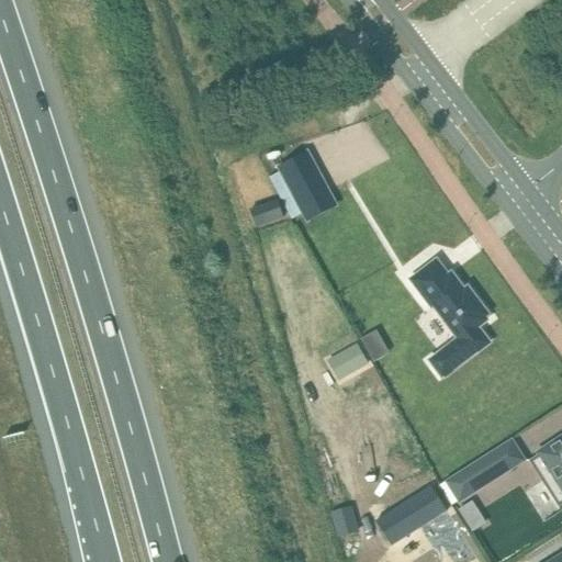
[(273,163),(301,215),(329,200),(301,147),(273,163)]
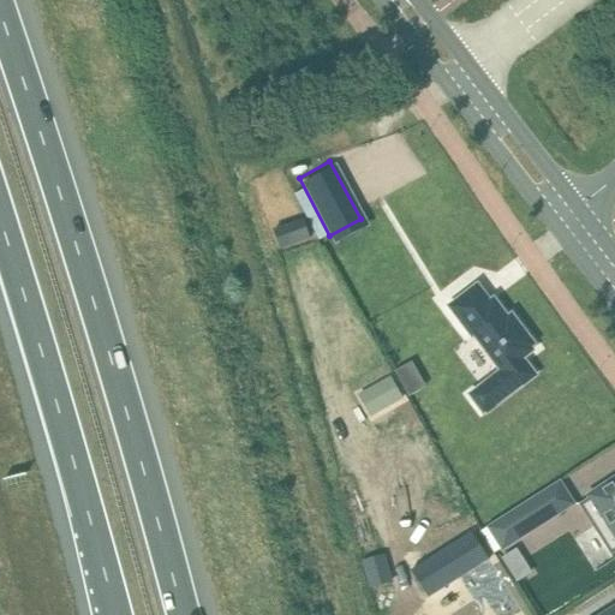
[(274,231),(280,249),(310,238),(304,220),(274,231)]
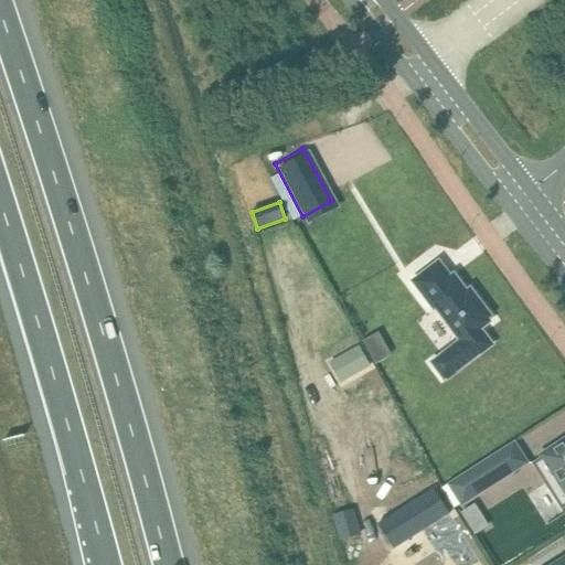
[(438,262),(413,281),(435,310),(436,309),(461,341),(433,363),(446,381),(491,345),(480,330),(489,322),(487,319),(490,317),(470,289),(467,292),(454,275),(450,277),(438,262)]
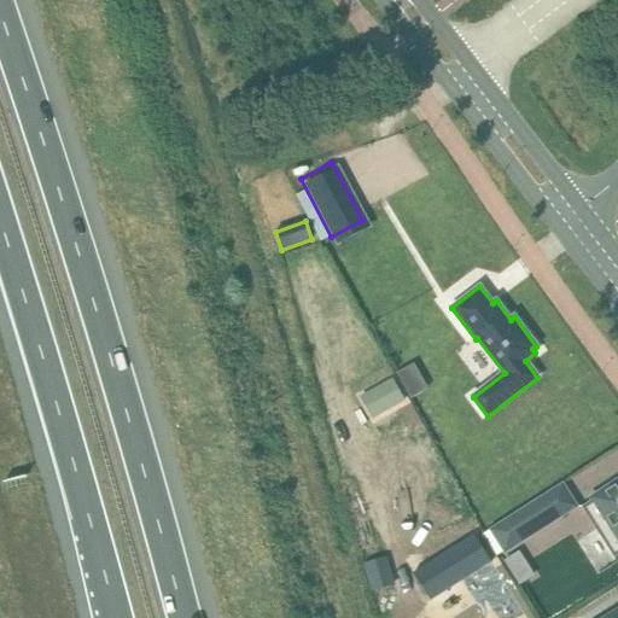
[(415,363),(397,369),(406,396),(424,390),(415,363)]
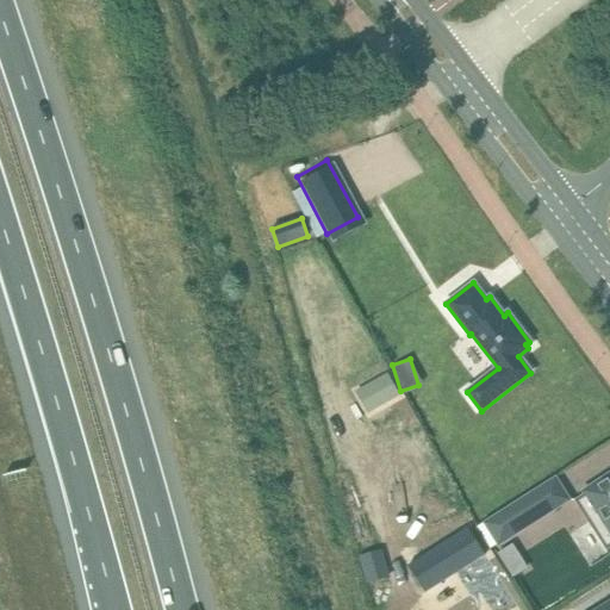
[(387,373),(373,380),(385,403),(399,396),(387,373)]
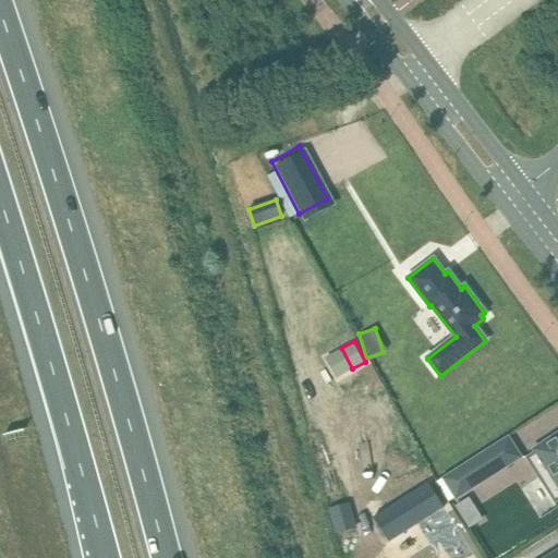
[(536,452),(526,458),(555,502),(557,499),(557,435),(534,450),(536,452)]
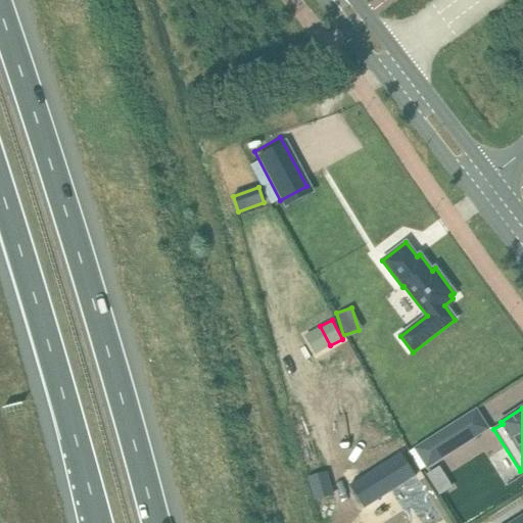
[(476,410),(415,448),(427,468),(488,429),(476,410)]
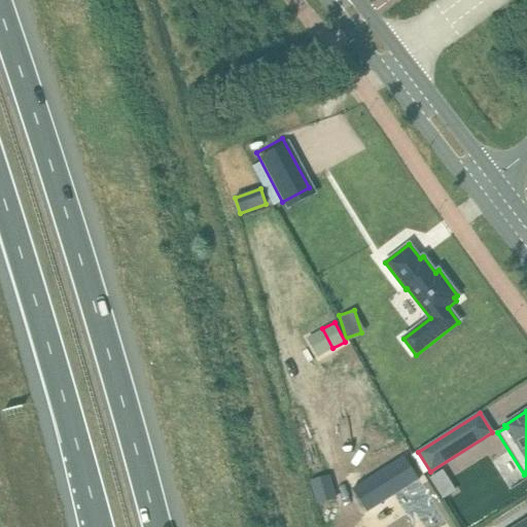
[(350,491),(365,514),(417,481),(402,457),(350,491)]
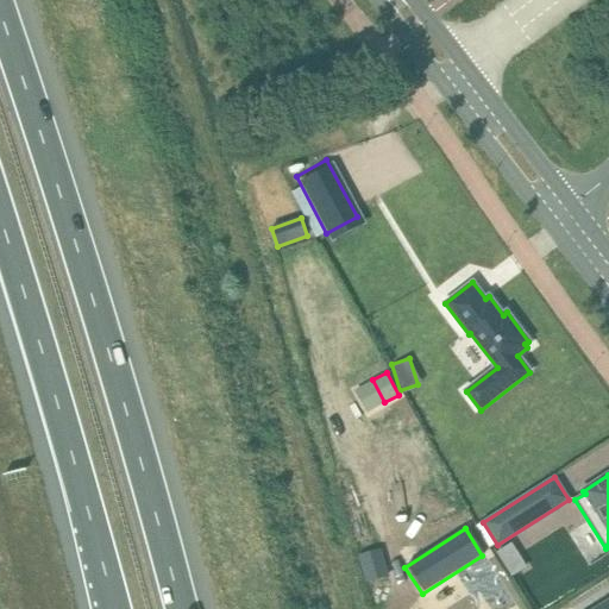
[(368,583),(390,577),(382,547),(359,554),(368,583)]
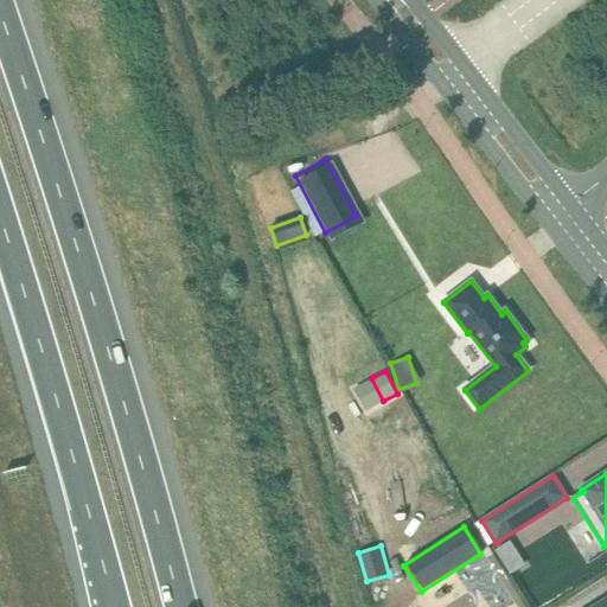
[(606,606),(606,596),(590,606),(606,606)]
